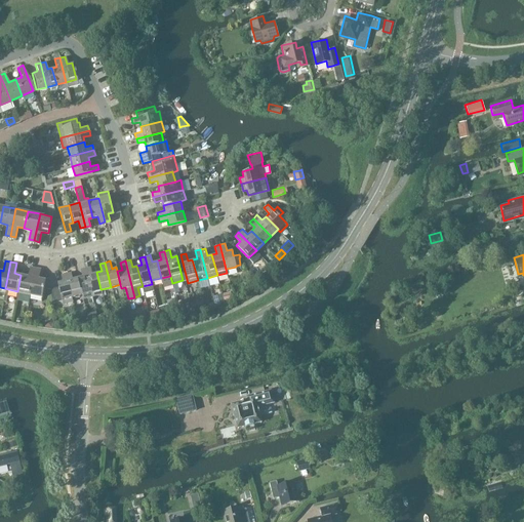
[(30,293),(35,267),(30,266),(28,276),(21,275),(17,291),(30,293)]
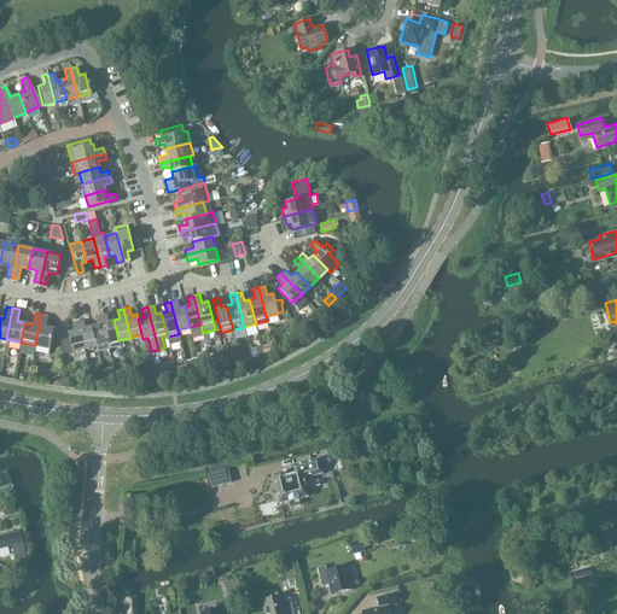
[(118,340),(114,320),(108,321),(106,313),(103,314),(100,314),(108,343),(109,348),(120,344),(120,340),(118,340)]
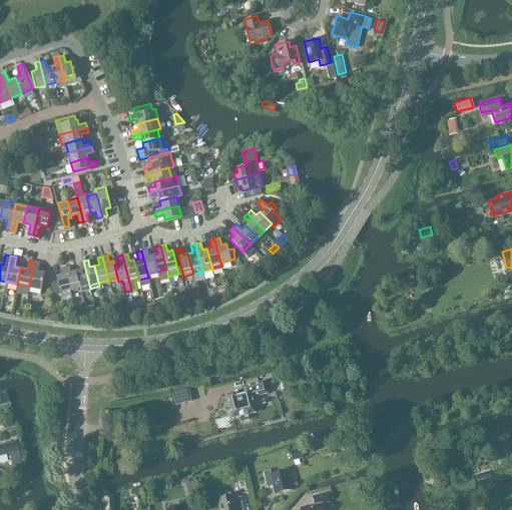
[(34,261),(29,287),(41,290),(44,273),(37,272),(39,262),(34,261)]
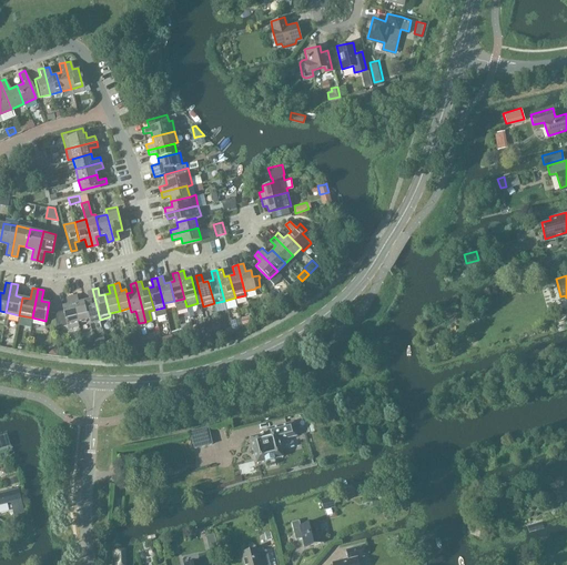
[(100,320),(99,315),(92,289),(87,291),(89,299),(83,300),(88,319),(89,322),(100,320)]
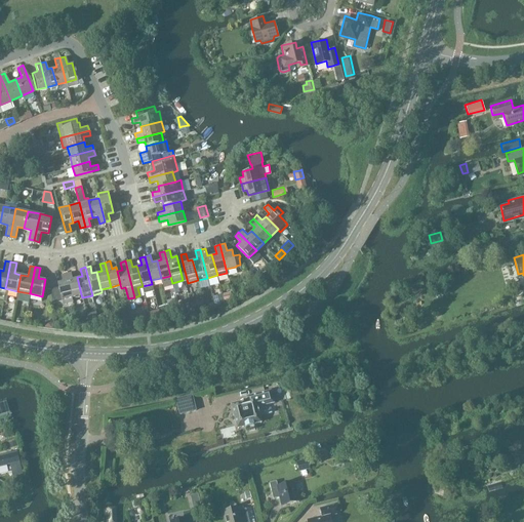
[(81,294),(77,277),(72,278),(71,271),(66,272),(72,296),(81,294)]
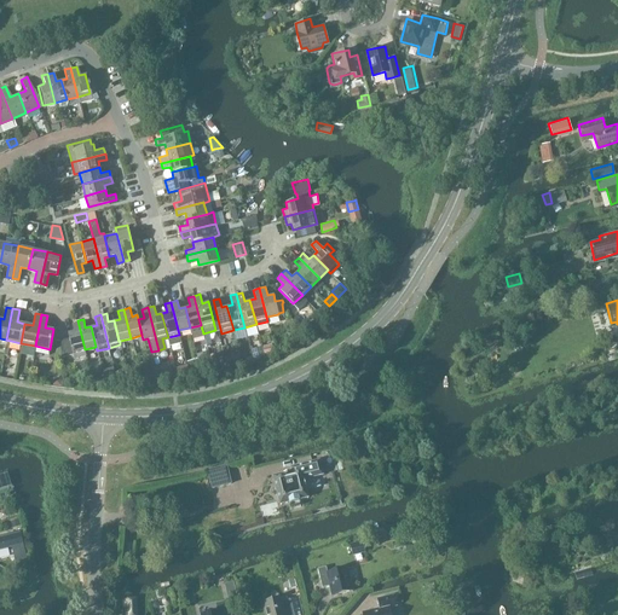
[(86,354),(85,349),(78,320),(71,321),(74,331),(68,332),(69,336),(61,338),(61,355),(73,353),(74,357),(86,354)]
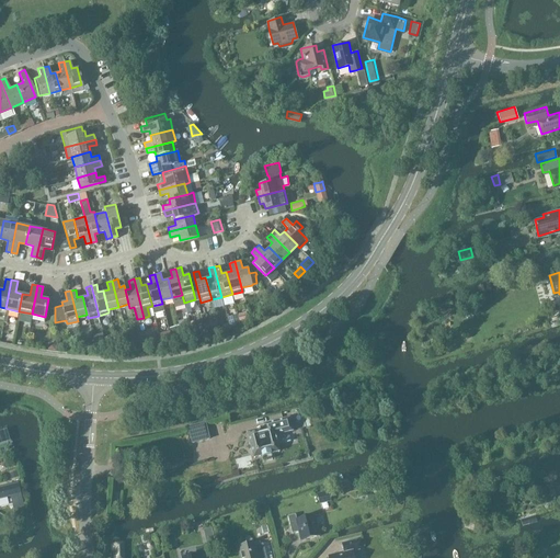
[(467,299),(460,302),(464,312),(471,310),(467,299)]
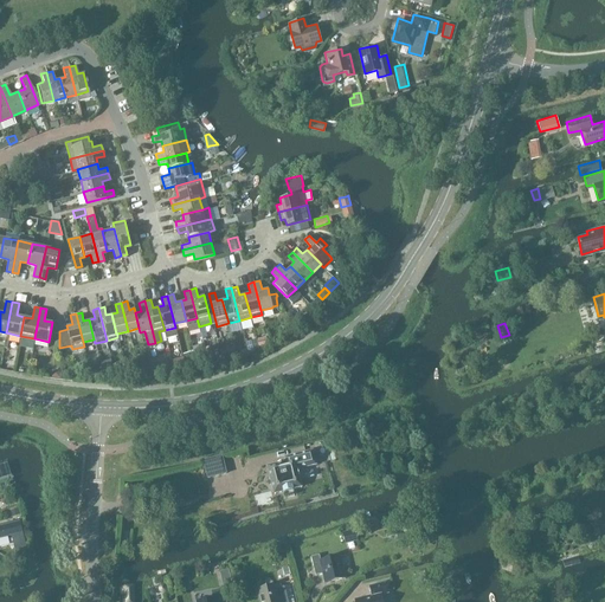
[(265,335),(256,337),(258,345),(259,345),(268,343),(266,341),(265,335)]
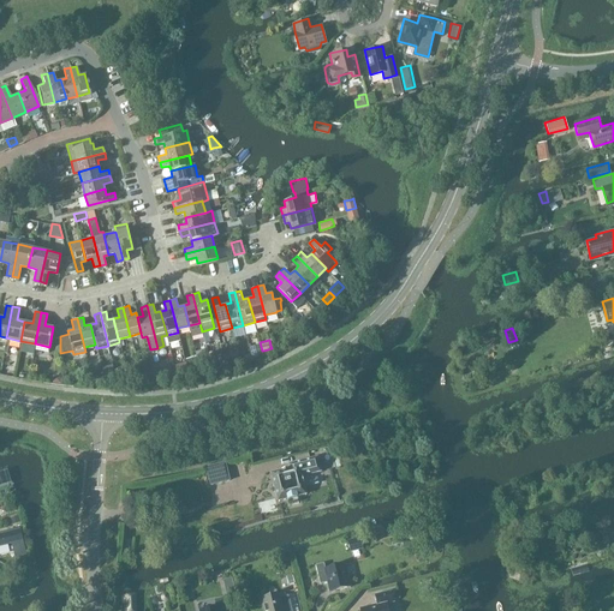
[(221,348),(207,352),(208,353),(210,365),(225,361),(221,348)]
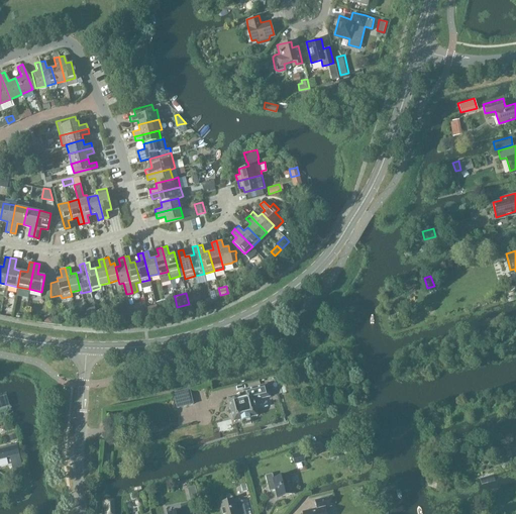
[(175,297),(165,299),(167,308),(168,309),(177,307),(175,297)]
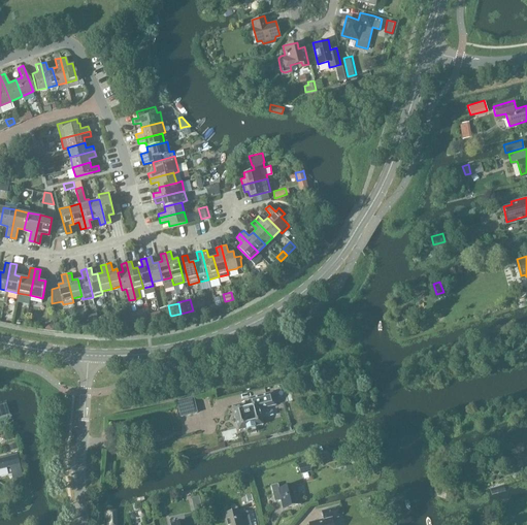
[(194,313),(204,309),(203,303),(193,305),(194,313)]
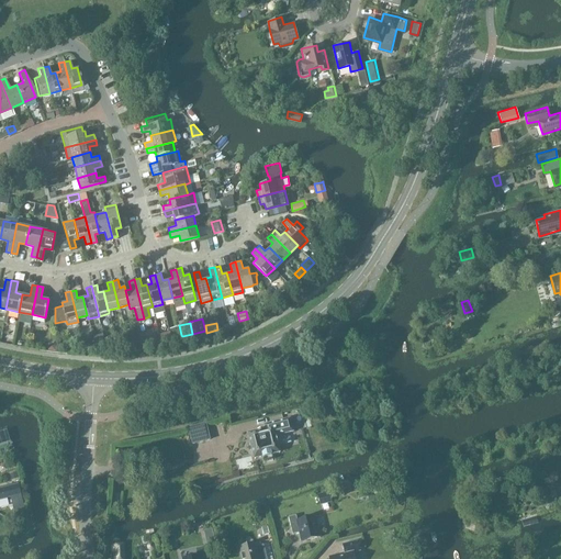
[(179,325),(169,327),(171,336),(181,334),(179,325)]
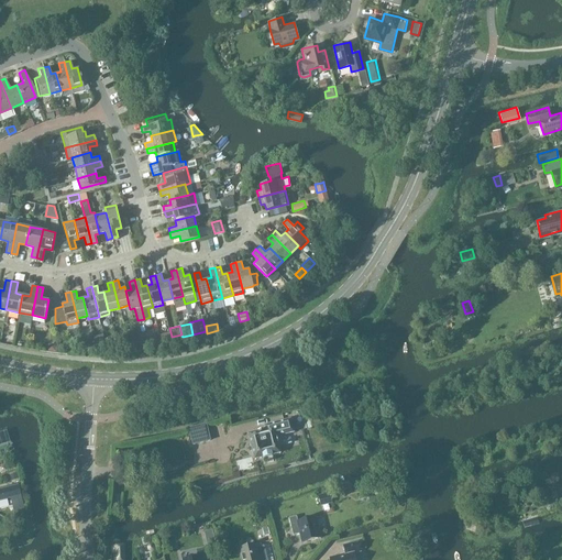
[(169,330),(158,333),(161,341),(172,338),(169,330)]
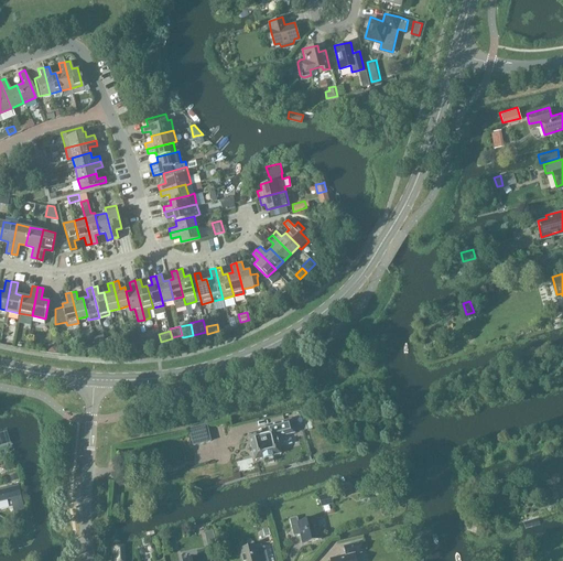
[(103,333),(93,336),(96,346),(105,344),(103,333)]
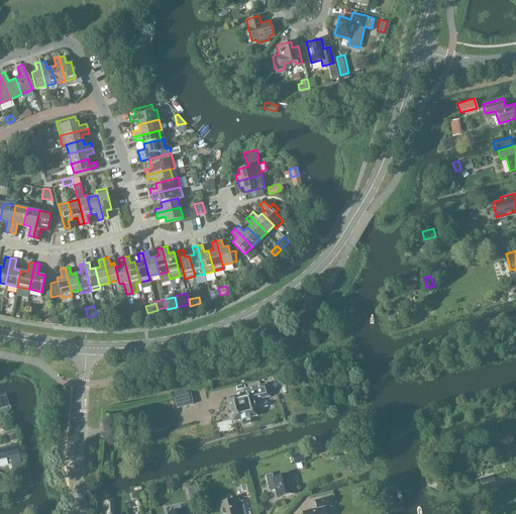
[(145,306),(136,308),(138,315),(147,313),(145,306)]
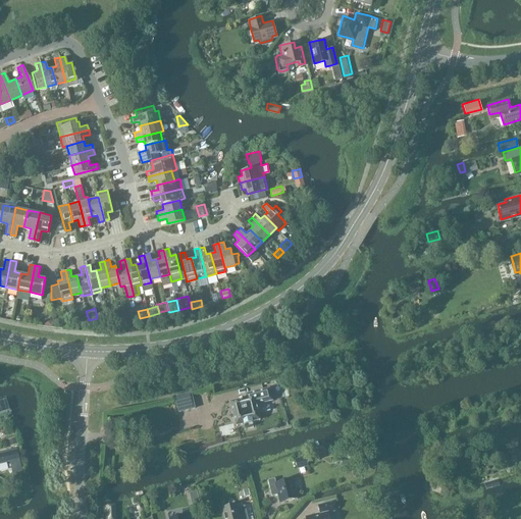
[(87,314),(76,316),(77,322),(88,320),(87,314)]
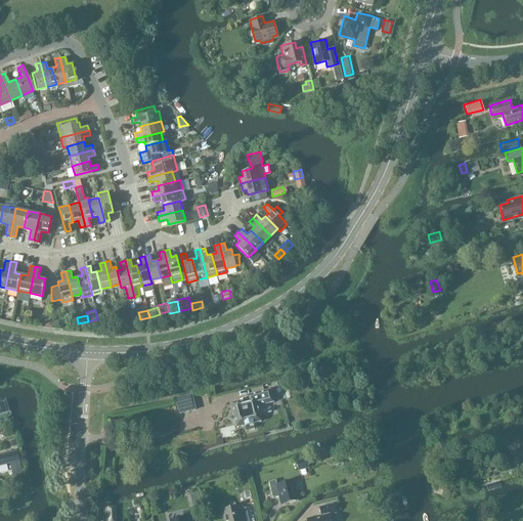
[(247,398),(231,402),(235,420),(236,426),(245,424),(246,426),(254,424),(253,422),(260,420),(258,414),(256,404),(258,403),(269,401),(272,400),(269,388),(246,394),(247,398)]
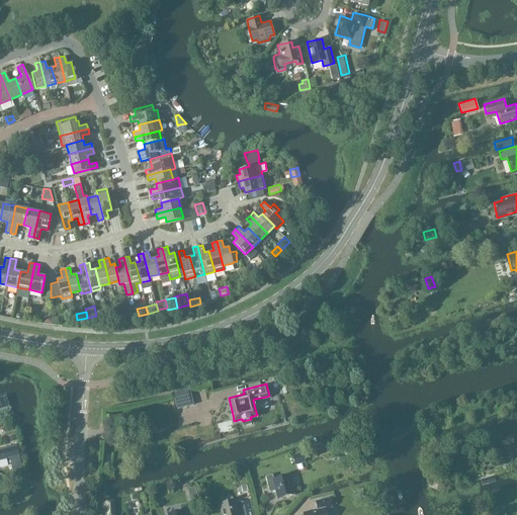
[(175,393),(173,393),(177,407),(193,403),(190,389),(175,393)]
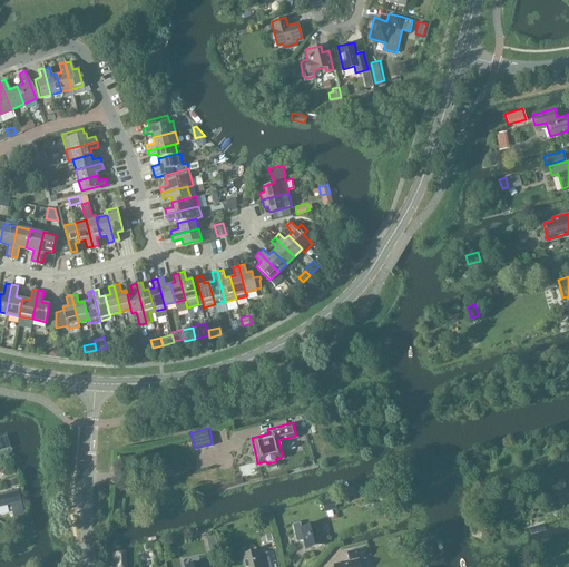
[(17,489),(0,492),(0,504),(9,502),(12,516),(23,514),(19,499),(17,489)]
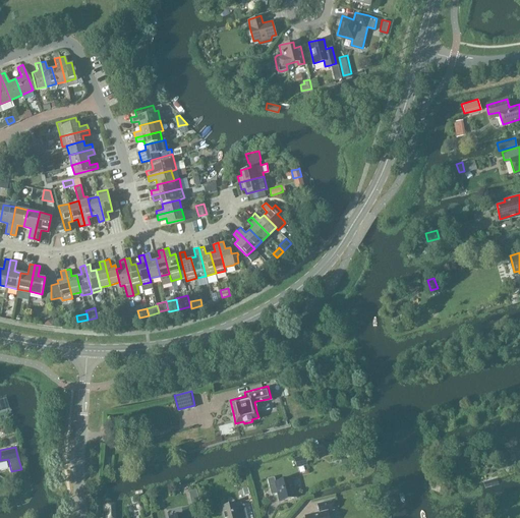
[(305,456),(294,459),(296,465),(307,463),(305,456)]
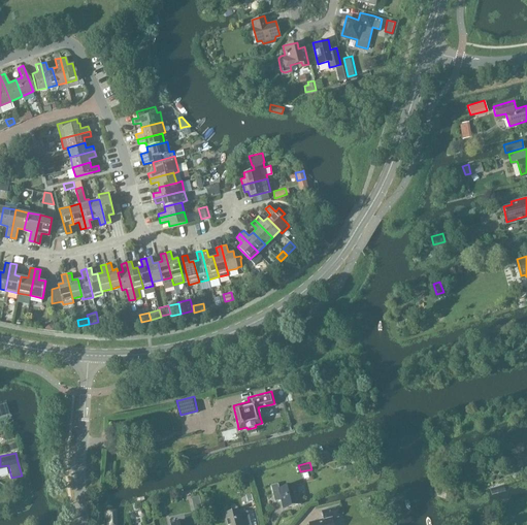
[(278,487),(277,482),(270,484),(274,500),(281,498),(283,506),(299,502),(295,483),(278,487)]
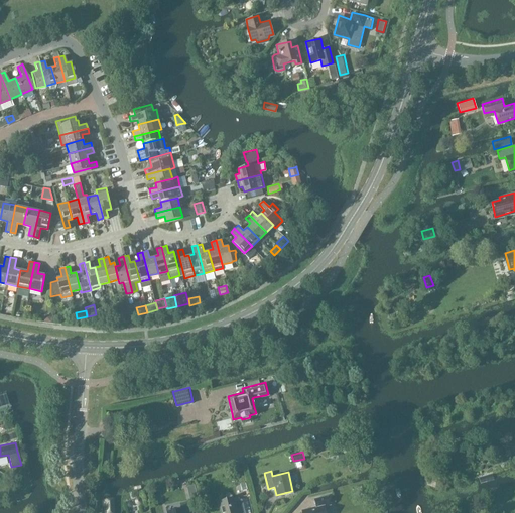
[(480,481),(493,478),(491,471),(478,475),(480,481)]
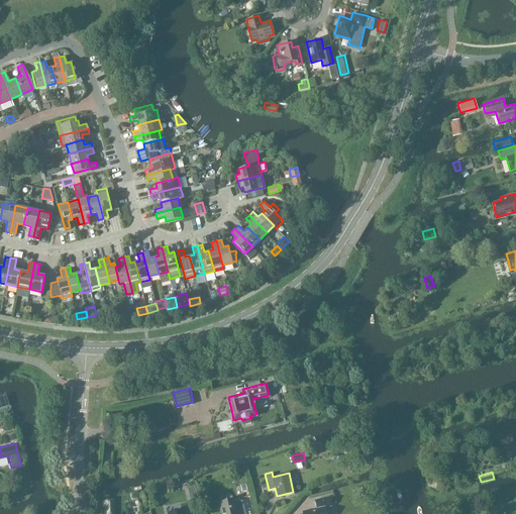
[(303,513),(325,513),(324,506),(330,504),(328,496),(315,499),(317,507),(302,510),(303,513)]
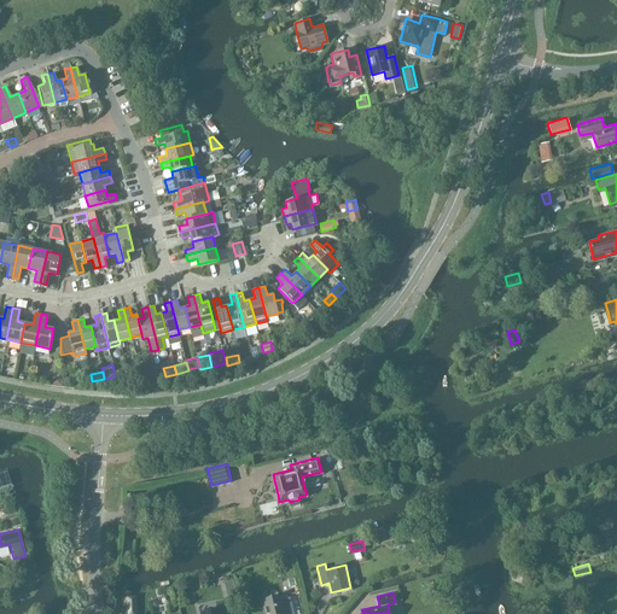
[(281,598),(280,595),(262,600),(265,613),(292,613),(289,596),(281,598)]
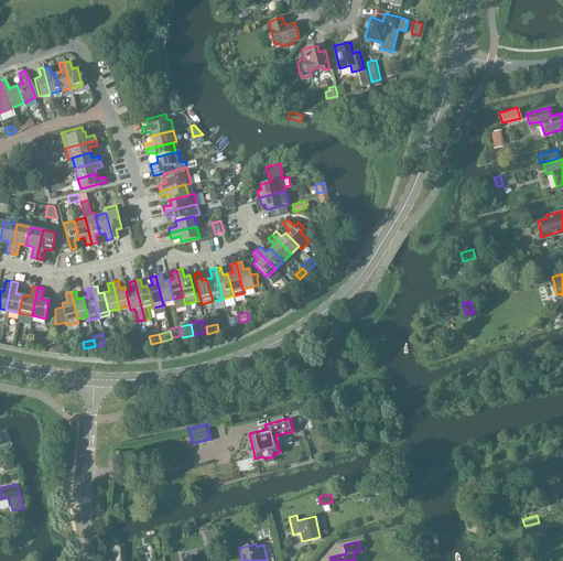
[(528,545),(522,549),(529,556),(534,551),(528,545)]
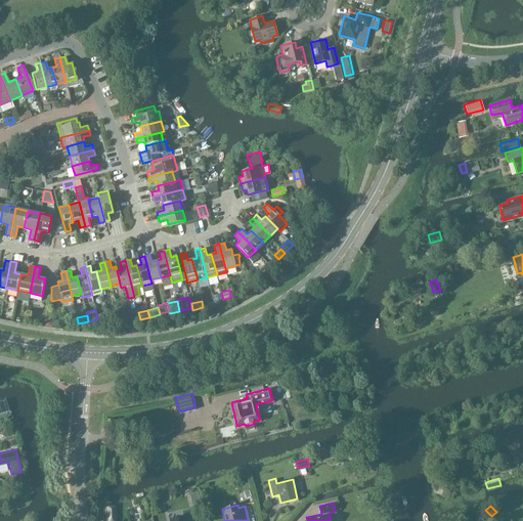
[(169,520),(194,520),(191,508),(182,510),(183,516),(169,519),(169,520)]
